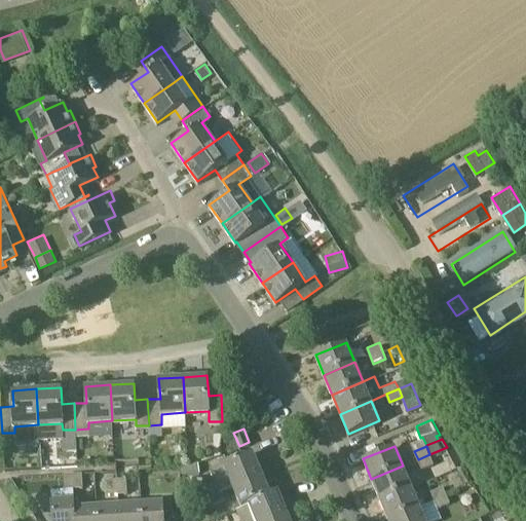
[(253,451),(223,463),(232,484),(267,470),(263,460),(257,462),(253,451)]
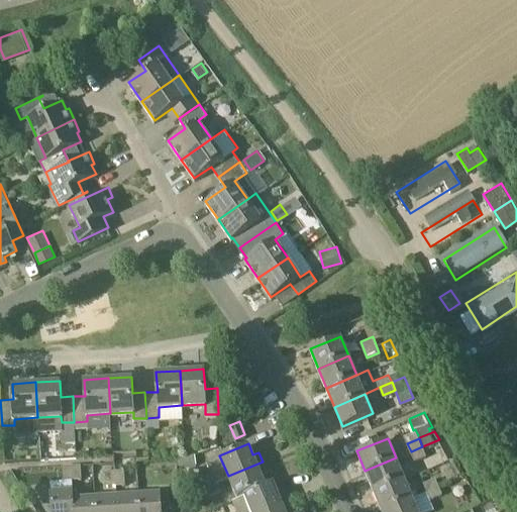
[(422,446),(411,451),(414,459),(426,454),(422,446)]
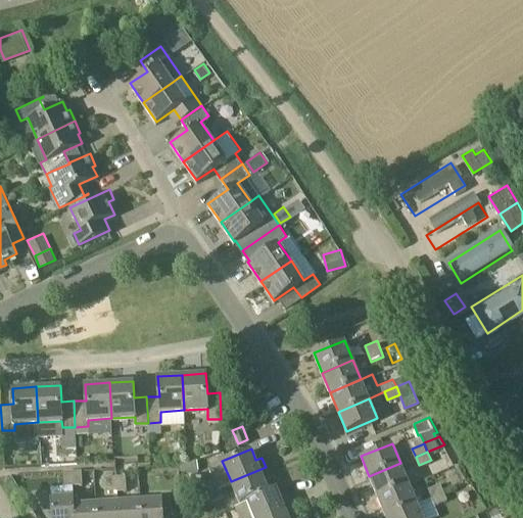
[(400,463),(369,476),(377,496),(409,482),(400,463)]
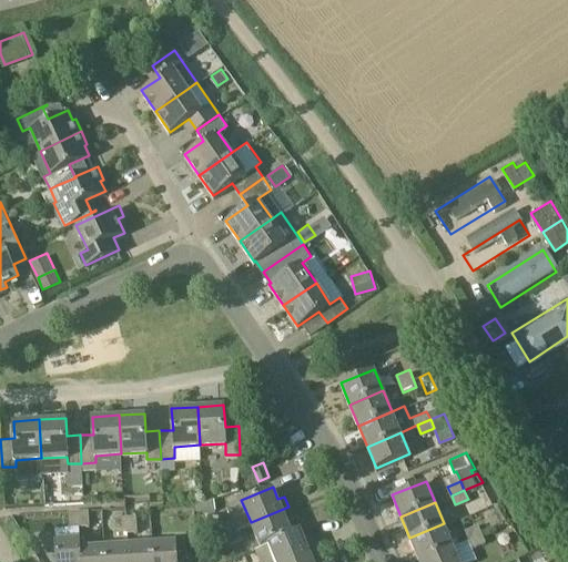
[(288,507),(251,522),(260,544),(291,531),(286,520),(293,518),(288,507)]
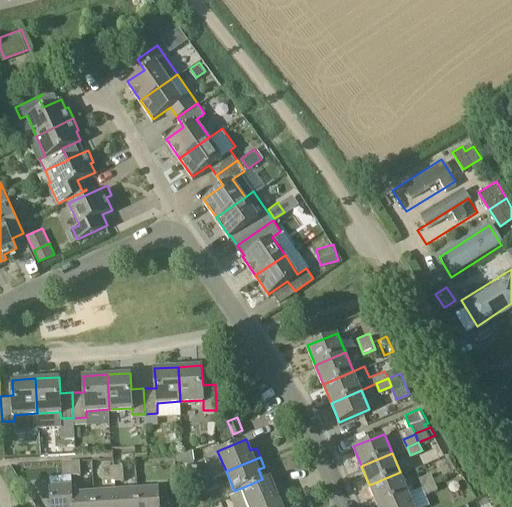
[(70,459),(71,473),(81,473),(80,458),(70,459)]
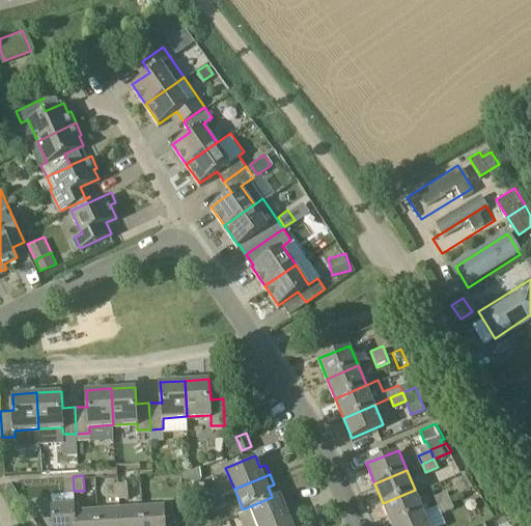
[(73,476),(63,477),(64,492),(74,491),(73,476)]
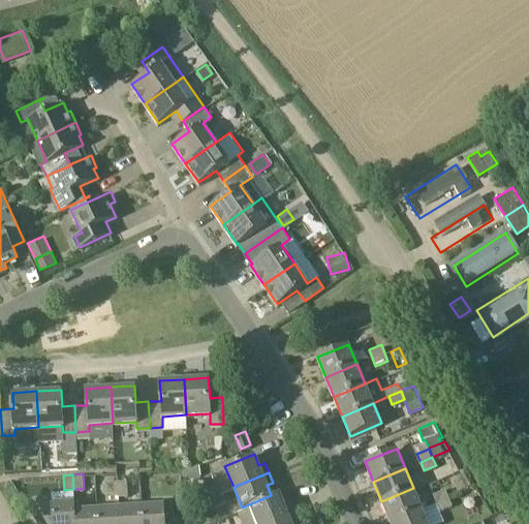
[(204,479),(184,480),(185,499),(205,499),(204,479)]
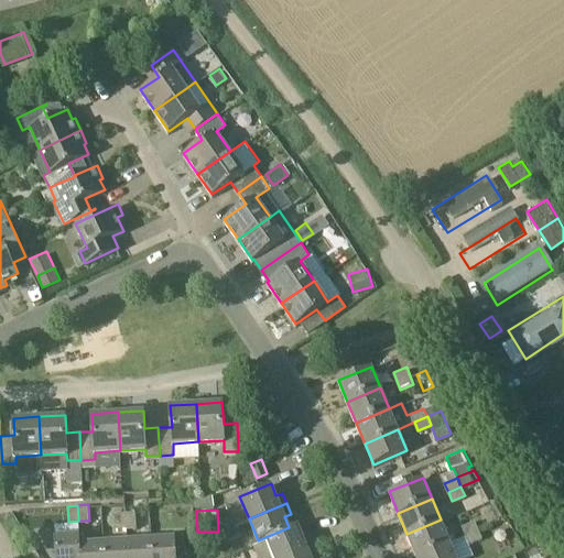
[(126,511),(115,512),(116,527),(126,526),(126,511)]
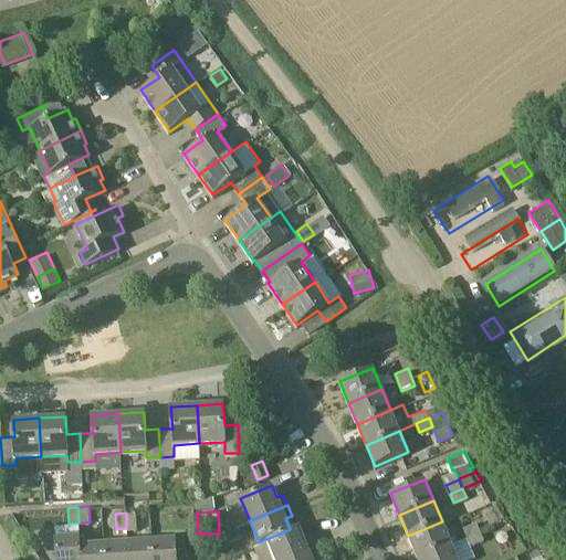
[(126,513),(126,528),(137,528),(136,513),(126,513)]
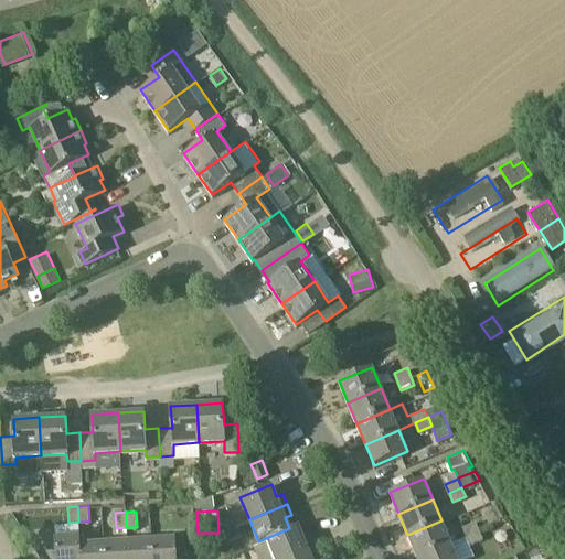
[(223,530),(237,525),(233,515),(219,522),(223,530)]
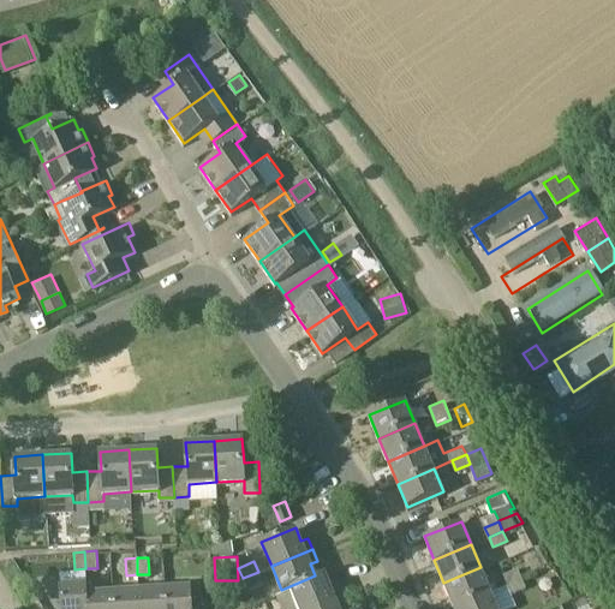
[(453,605),(490,590),(481,567),(443,583),(453,605)]
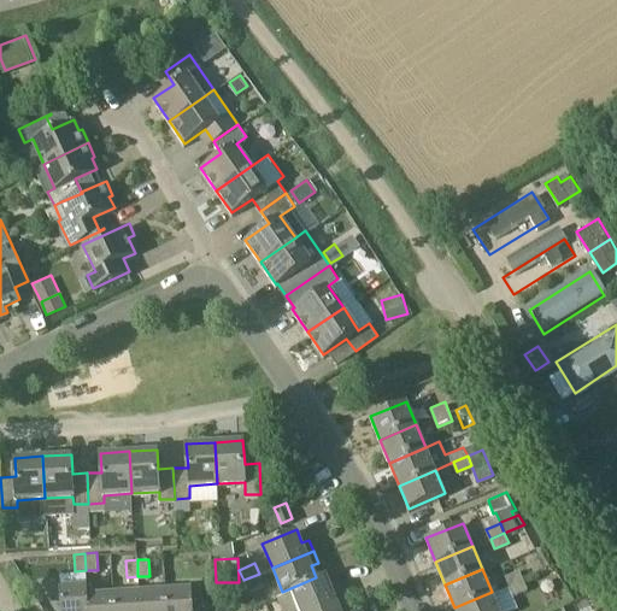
[(519,569),(505,575),(509,585),(523,579),(519,569)]
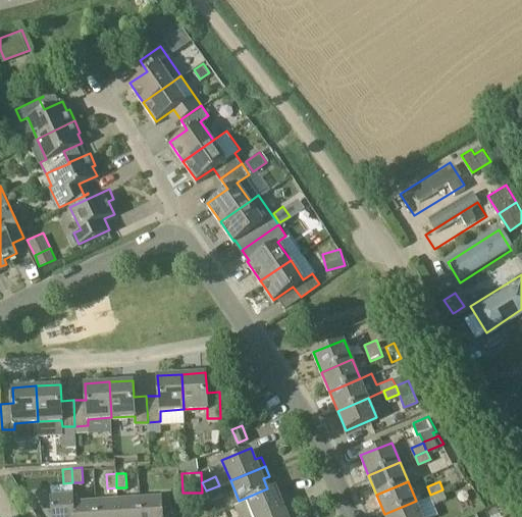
[(219,485),(206,490),(209,500),(222,494),(219,485)]
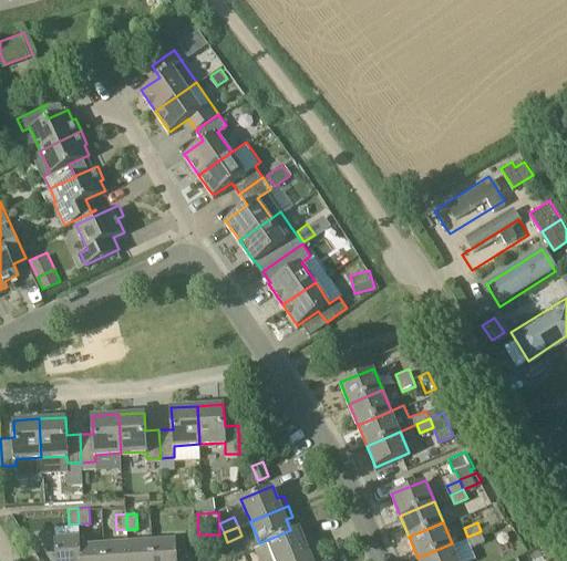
[(310,537),(303,539),(299,527),(290,530),(259,543),(259,544),(268,541),(276,560),(278,560),(315,547),(310,537)]
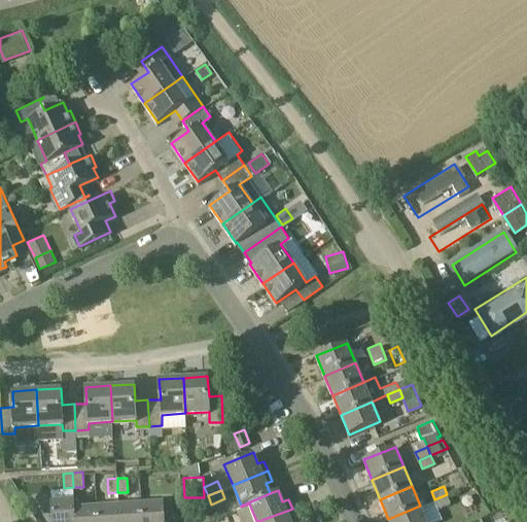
[(447,494),(434,499),(438,507),(450,501),(447,494)]
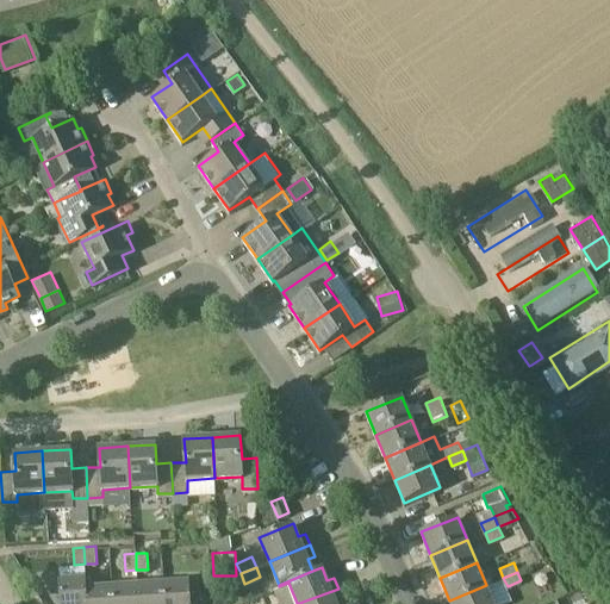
[(191,603),(191,590),(201,590),(200,573),(188,573),(188,580),(163,583),(165,603),(191,603)]
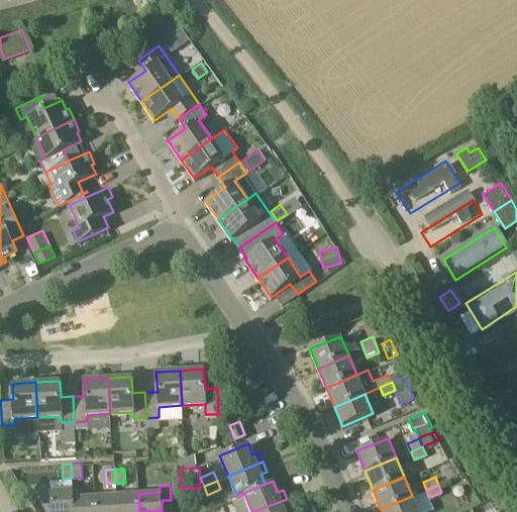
[(73,511),(72,490),(50,491),(50,511),(73,511)]
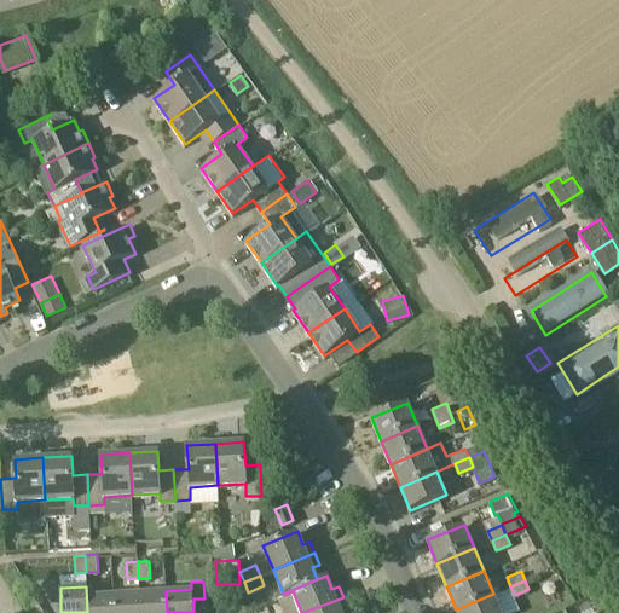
[(114,612),(113,595),(88,596),(87,587),(86,587),(87,612),(114,612)]
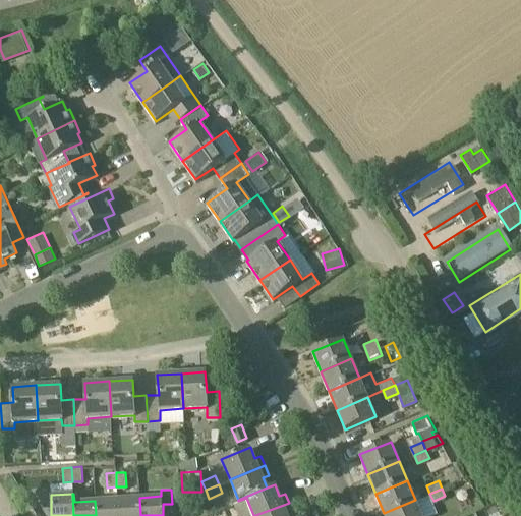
[(520,505),(520,501),(509,494),(497,500),(503,513),(520,505)]
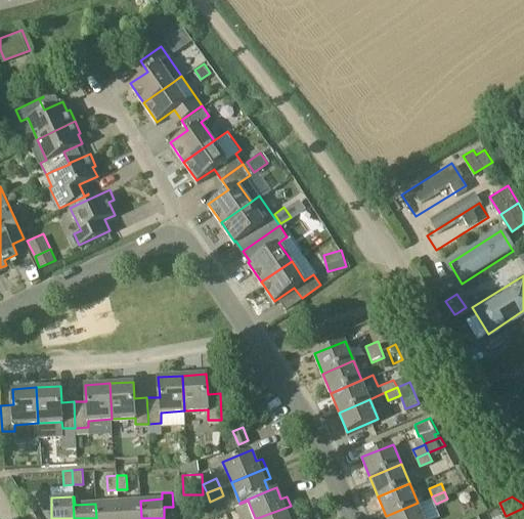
[(141,518),(140,501),(118,502),(119,518),(141,518)]
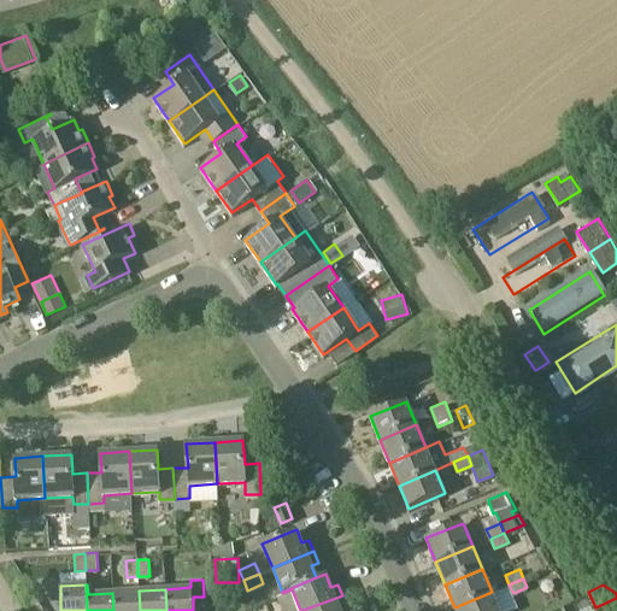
[(140,610),(139,591),(112,593),(113,610),(140,610)]
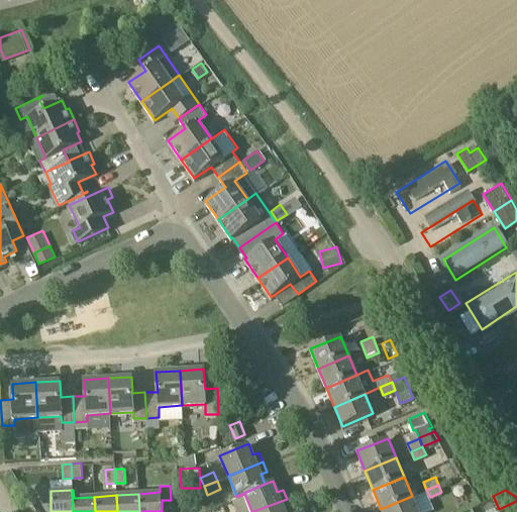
[(418,511),(412,496),(381,509),(382,511),(418,511)]
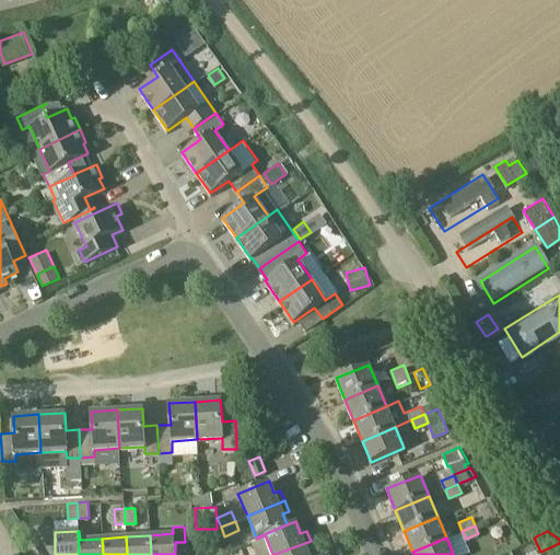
[(311,541),(275,554),(308,554),(310,554),(315,552),(311,541)]
